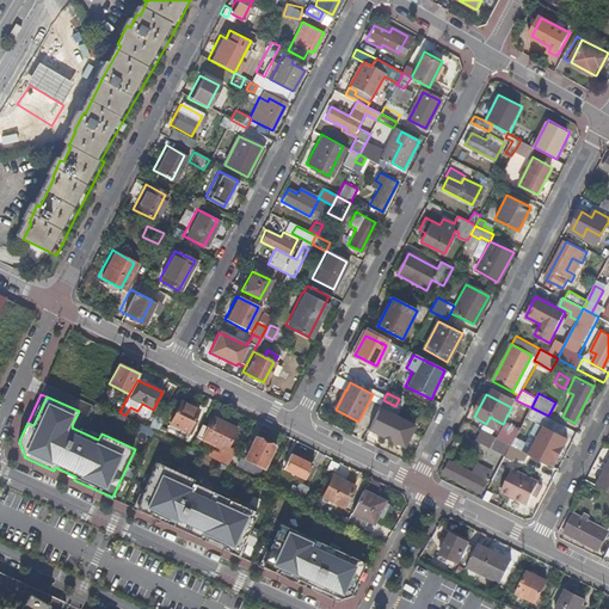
[(198,410),(180,401),(168,425),(186,434),(198,410)]
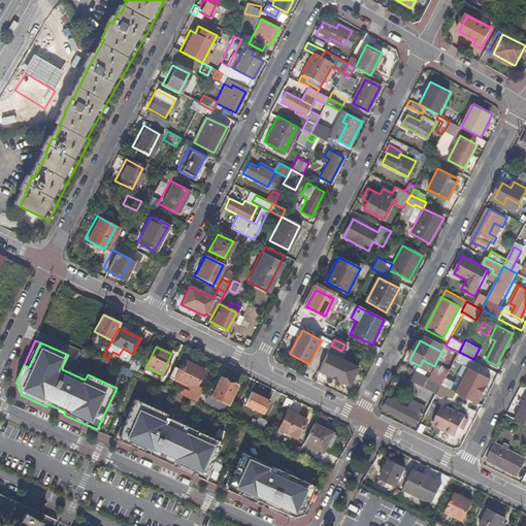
[(459,352),(452,349),(450,354),(456,358),(459,352)]
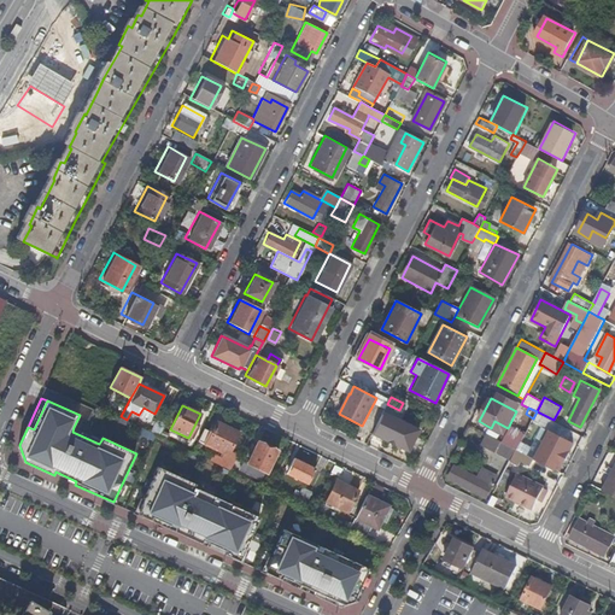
[(384,411),(372,434),(408,452),(419,429),(384,411)]
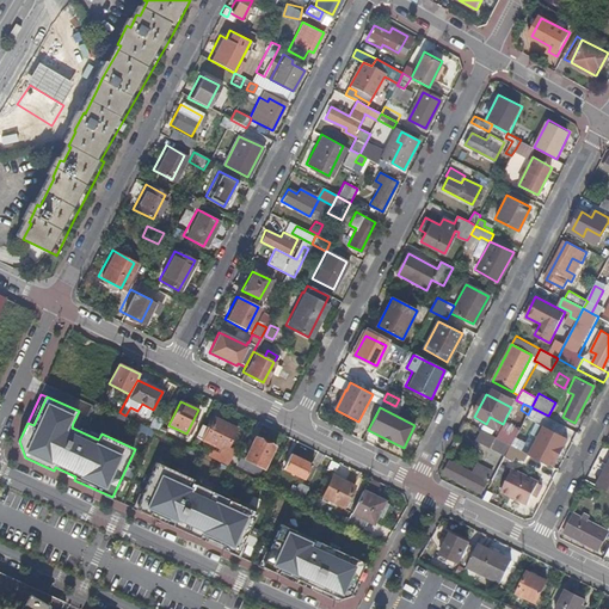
[(548,416),(531,407),(528,414),(512,444),(520,448),(531,424),(536,426),(539,423),(543,424),(548,416)]
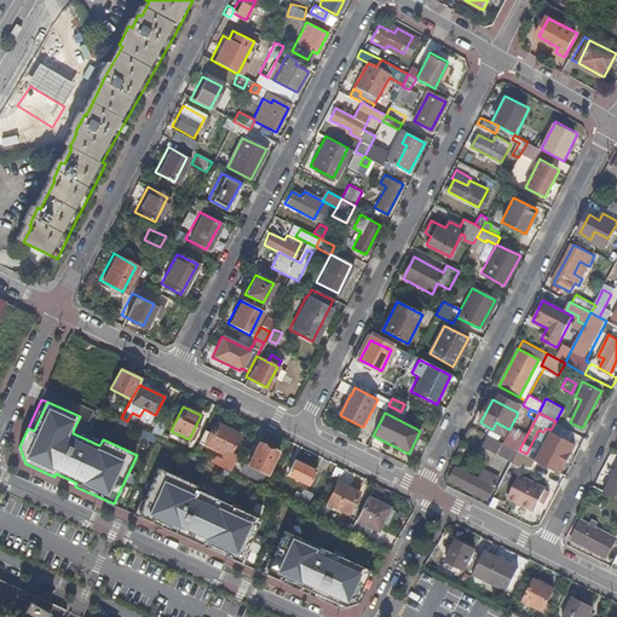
[(166,425),(156,420),(150,431),(161,436),(163,431),(166,425)]
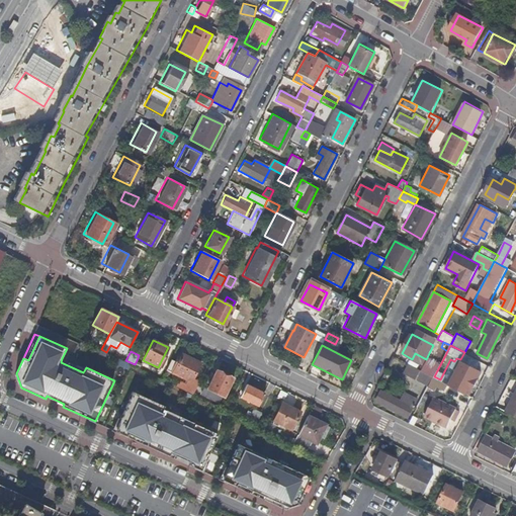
[(199,363),(180,353),(171,373),(189,382),(199,363)]
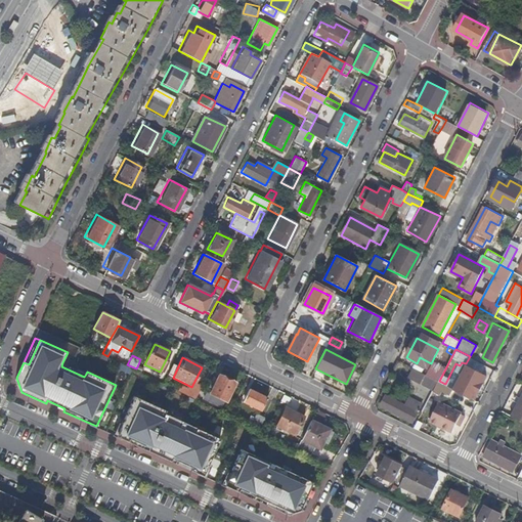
[(86,374),(62,362),(61,366),(84,377),(86,374)]
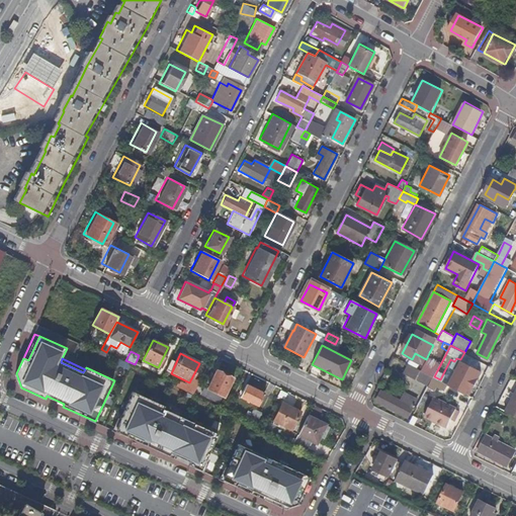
[(455,369),(448,383),(466,394),(479,371),(457,359),(452,367),(455,369)]
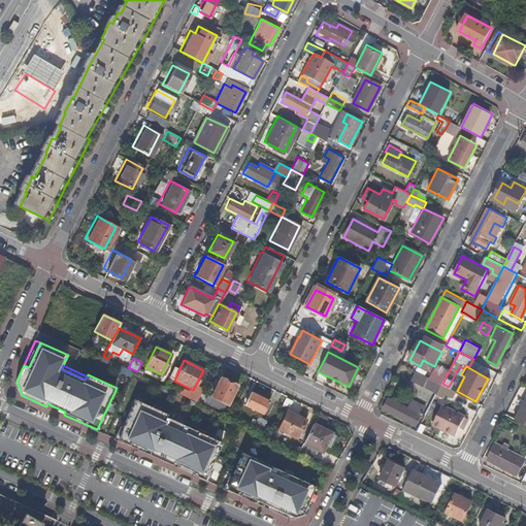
[(433,368),(429,376),(440,383),(445,374),(433,368)]
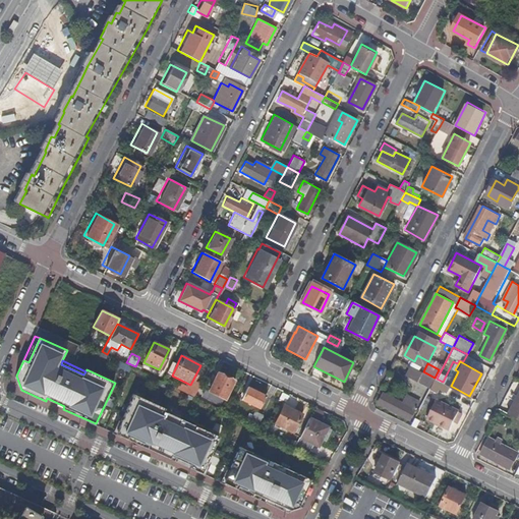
[(410,365),(406,376),(431,388),(437,379),(435,378),(423,371),(410,365)]
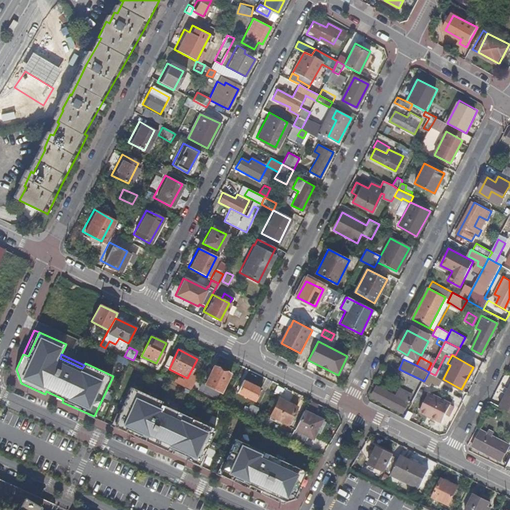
[(215,398),(227,374),(211,366),(206,377),(202,375),(196,388),(215,398)]
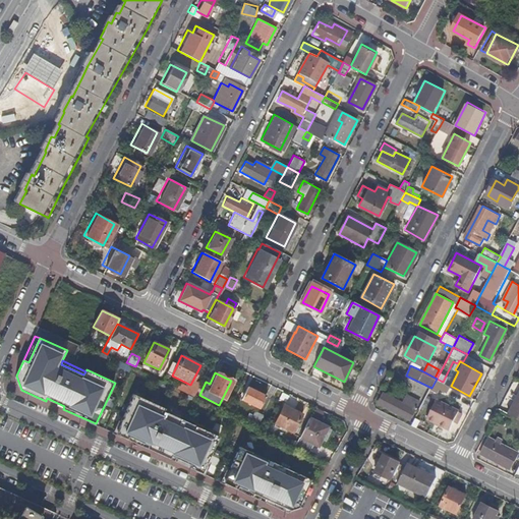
[(443,382),(437,379),(431,388),(430,389),(438,393),(439,390),(447,393),(451,387),(443,382)]
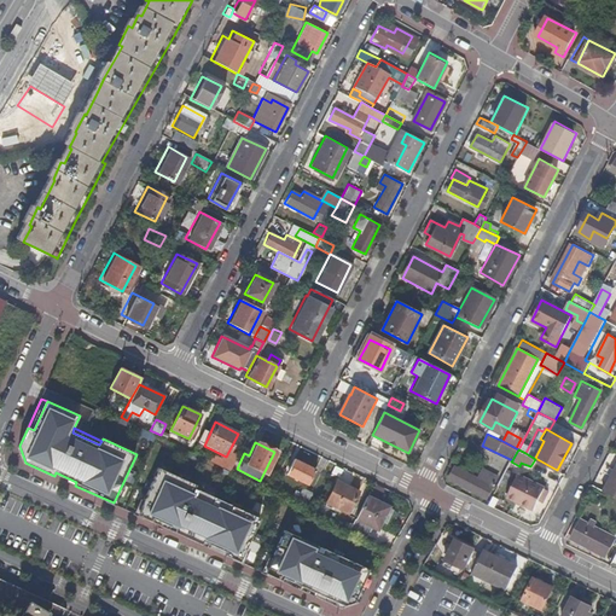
[(291,459),(284,475),(306,486),(314,469),(291,459)]
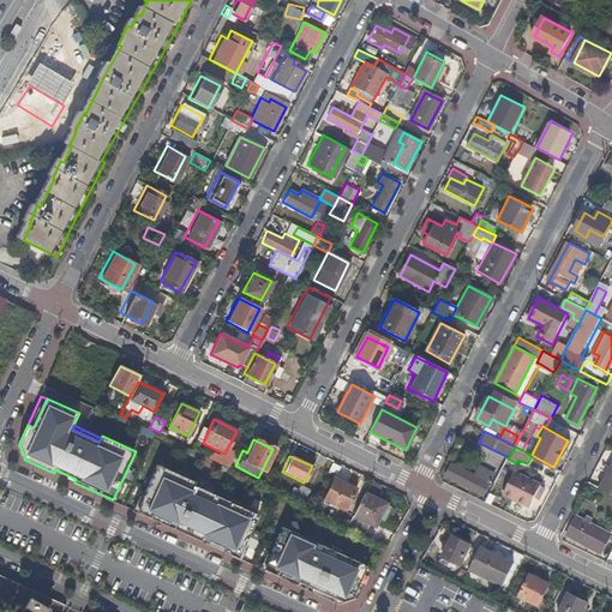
[(611,462),(599,489),(611,495),(611,462)]
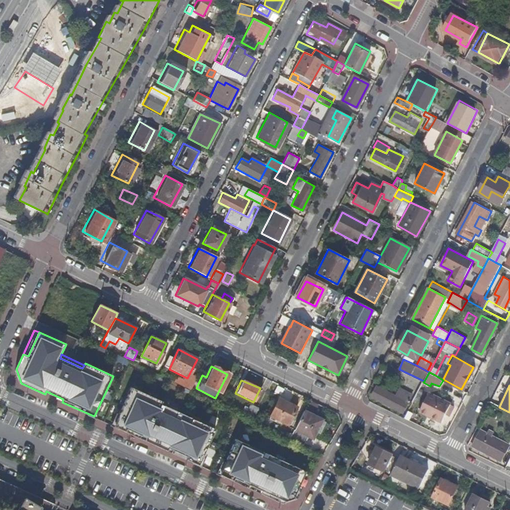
[(132,387),(114,426),(126,431),(127,428),(133,431),(132,434),(141,438),(142,435),(147,437),(146,440),(155,445),(160,447),(168,450),(169,448),(174,450),(173,453),(182,457),(183,454),(189,457),(188,459),(200,465),(216,429),(162,404),(163,401),(132,387)]
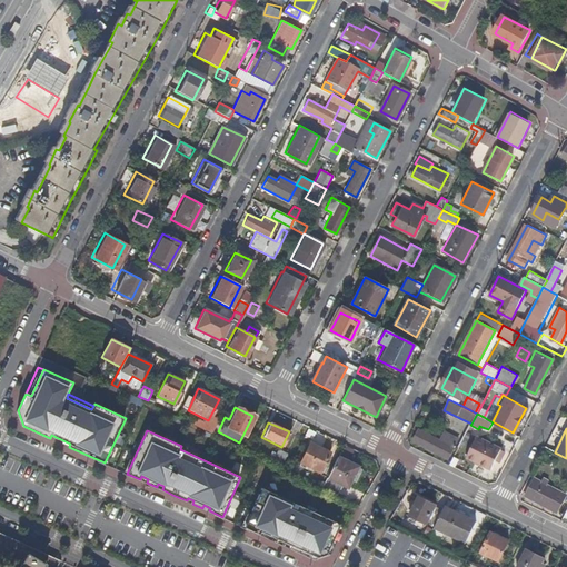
[(419,430),(413,440),(447,458),(456,441),(443,434),(439,440),(419,430)]
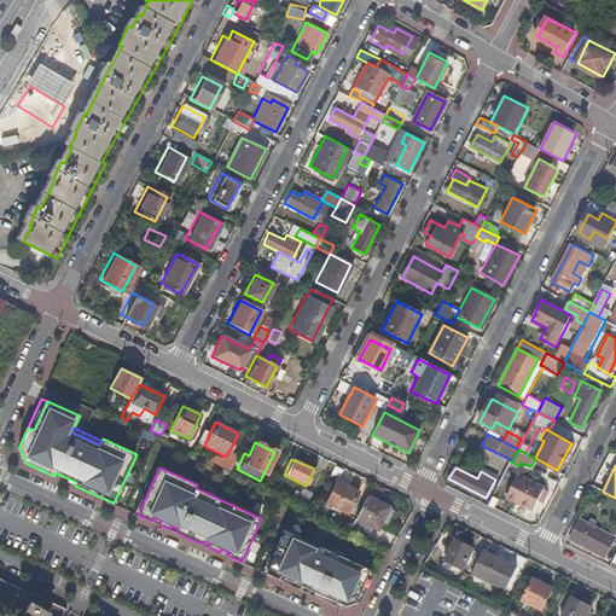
[(519,469),(507,493),(534,506),(535,504),(539,506),(550,487),(545,484),(546,482),(519,469)]
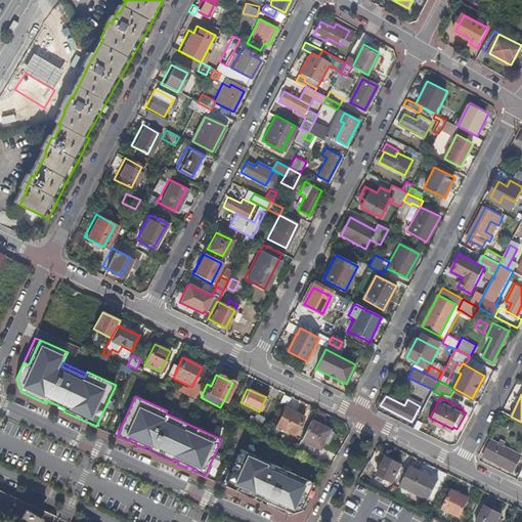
[(303,418),(285,407),(274,426),(293,436),(303,418)]
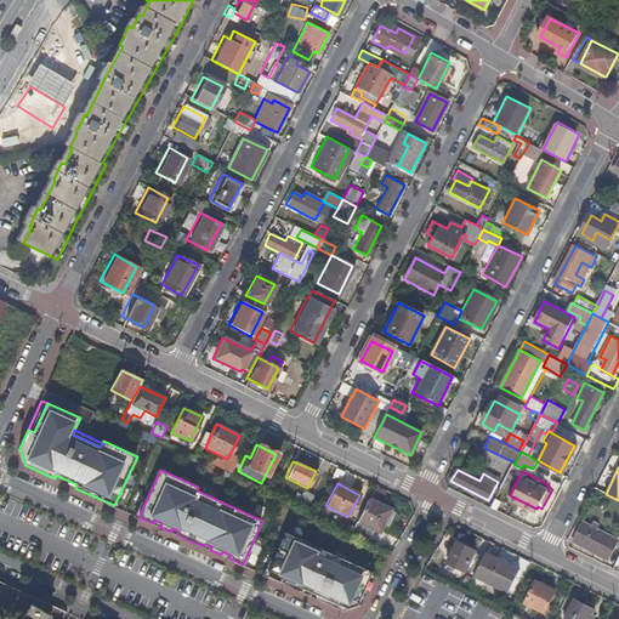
[(311,495),(301,489),(294,504),(304,509),(311,495)]
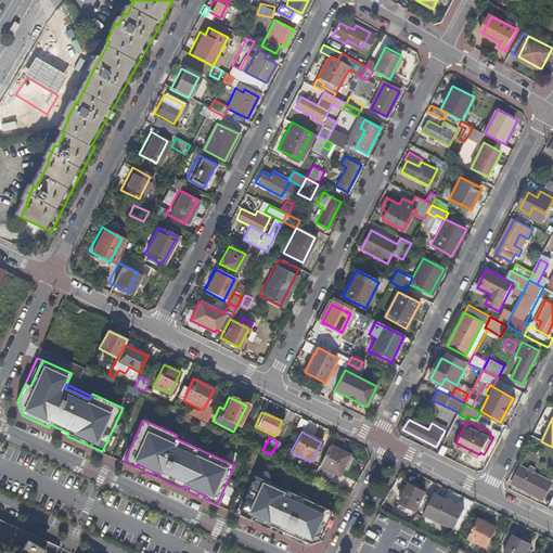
[(329,445),(318,466),(337,476),(348,455),(329,445)]
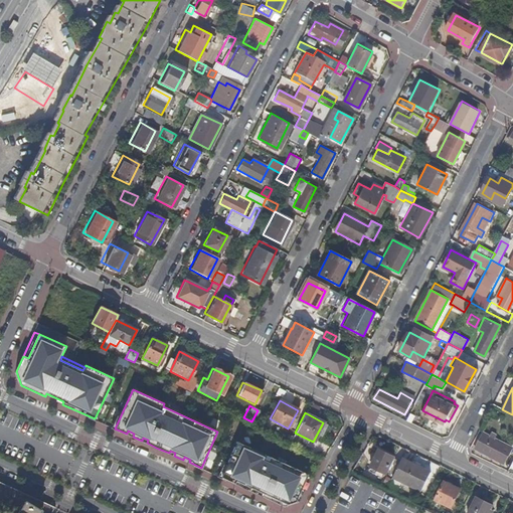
[(484,433),(476,448),(504,462),(512,447),(494,438),(496,434),(491,431),(489,436),(484,433)]
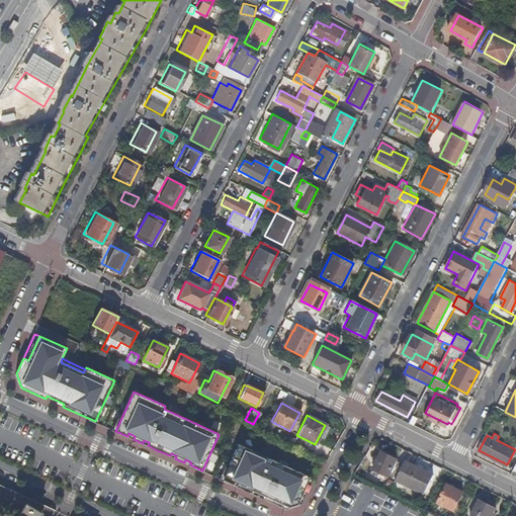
[(311,477),(239,444),(223,480),(237,487),(238,484),(252,491),(251,493),(260,497),(261,495),(267,497),(265,500),(281,507),(287,510),(302,505),(311,487),(308,485),(311,477)]
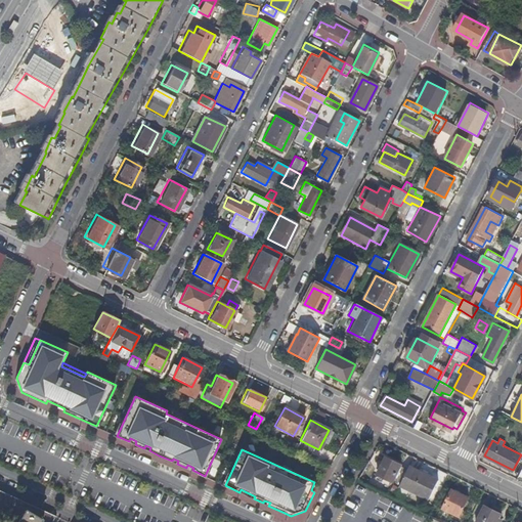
[(383,457),(375,474),(397,485),(398,483),(406,468),(383,457)]
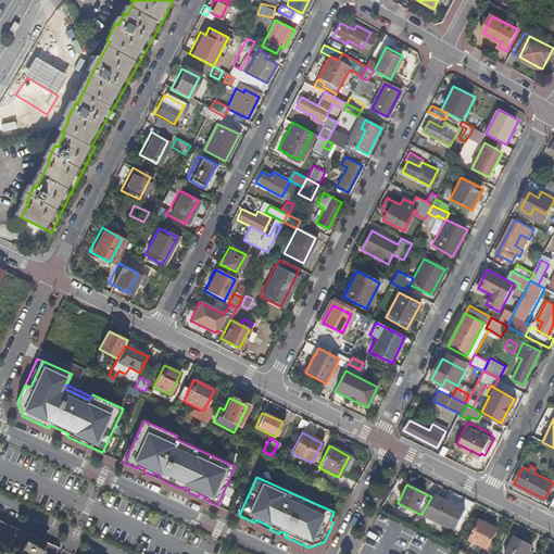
[(431,496),(423,513),(454,528),(465,505),(435,490),(431,496)]
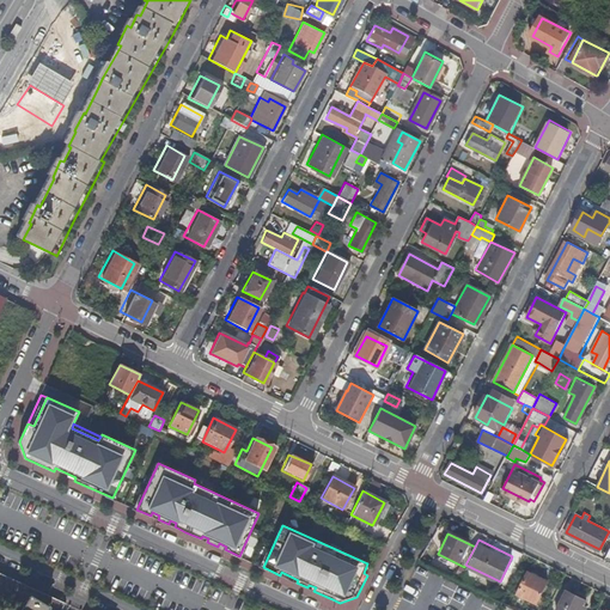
[(0,572),(0,601),(2,603),(5,601),(17,608),(16,609),(56,609),(62,601),(29,585),(1,573),(0,572)]
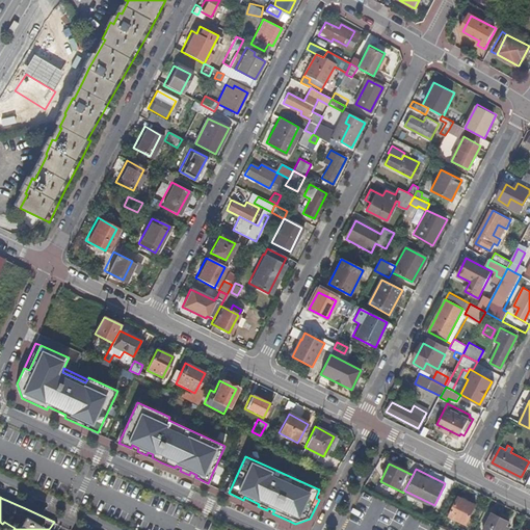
[(475,504),(457,497),(448,515),(466,524),(475,504)]
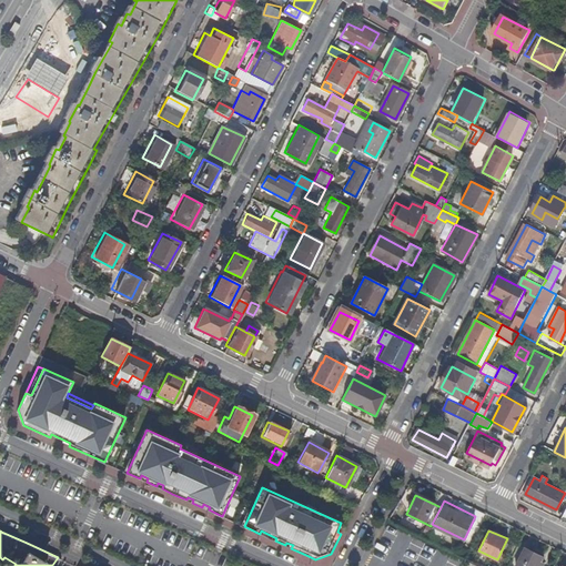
[(543,557),(523,547),(514,565),(541,565),(539,565),(543,557)]
